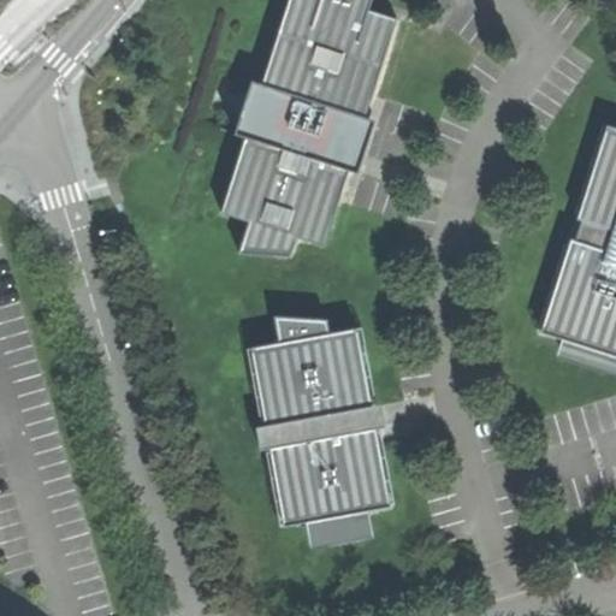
[(250,221),(241,253),(290,255),(296,236),(325,246),(339,200),(348,170),(366,117),(374,89),(397,19),(369,10),(372,0),(290,0),(262,84),(252,81),(236,134),(246,137),(221,213),(250,221)]
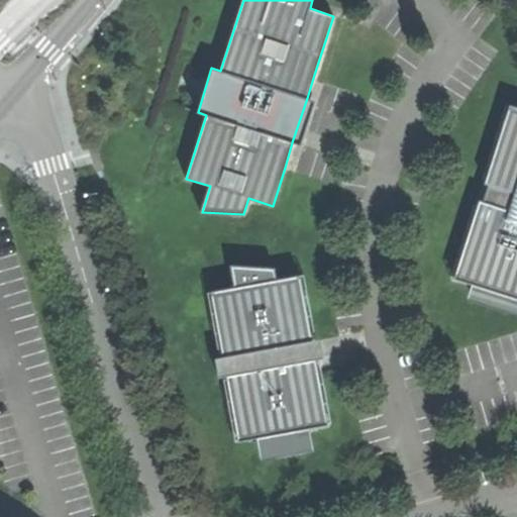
[(315,101),(307,98),(292,142),(301,145),(310,118),(315,101)]
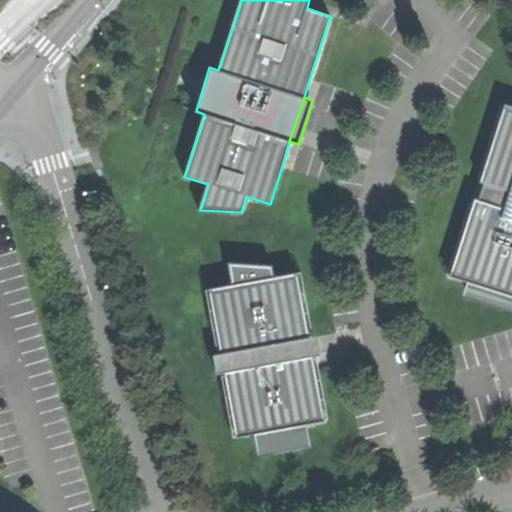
[(511,105),(505,104),(449,276),(471,284),(468,295),(508,309),(511,297),(511,105)]
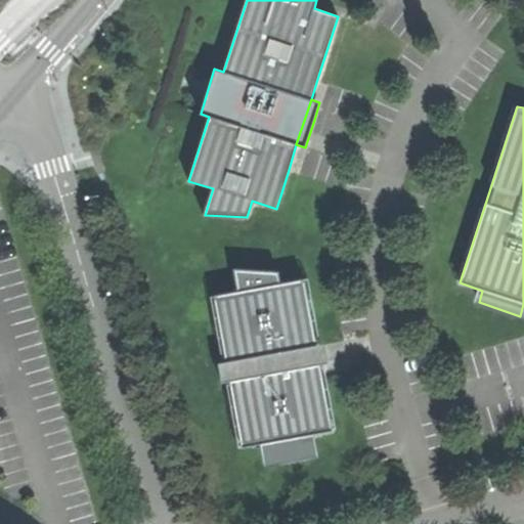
[(305,348),(317,346),(305,278),(280,282),(278,271),(233,268),(236,292),(214,296),(225,361),(218,363),(221,383),(229,382),(242,446),(265,442),(269,465),(312,456),(309,434),(333,430),(320,363),(308,365),(305,348)]
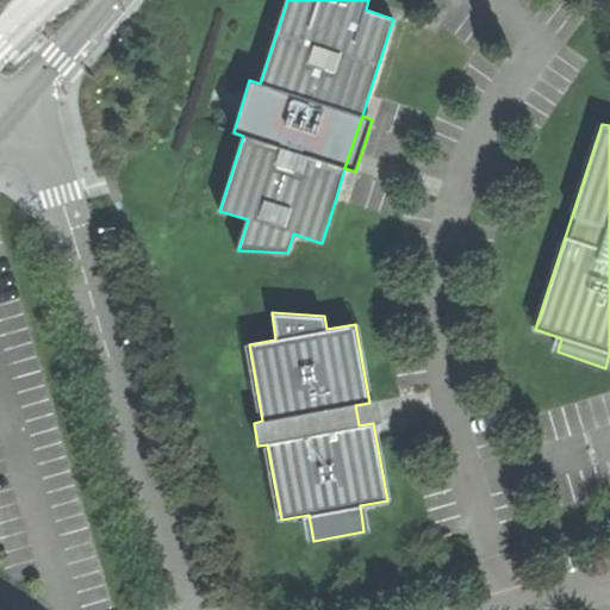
[(371,411),(369,403),(355,405),(359,425),(373,423),(371,411)]
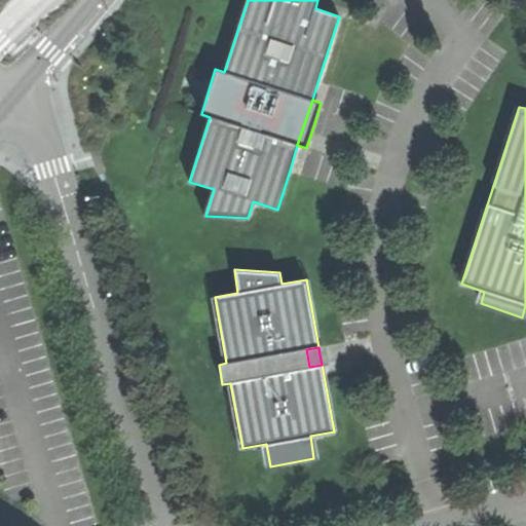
All buildings are outlined.
